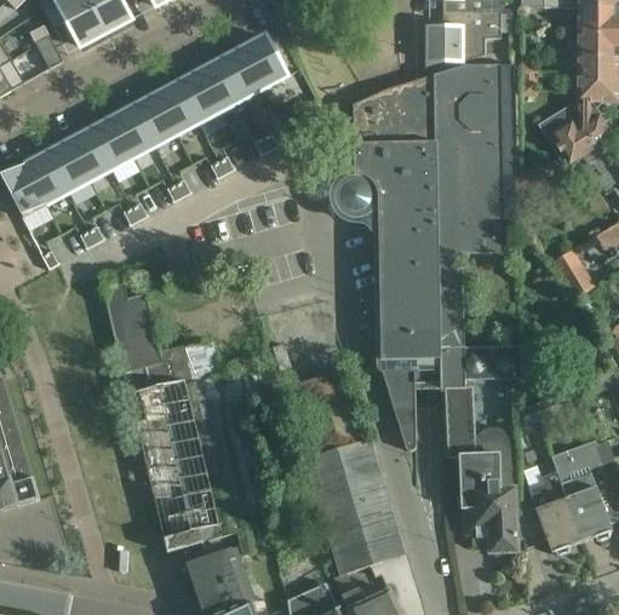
[(38,0),(52,26),(66,19),(79,46),(104,32),(87,0),(38,0)]
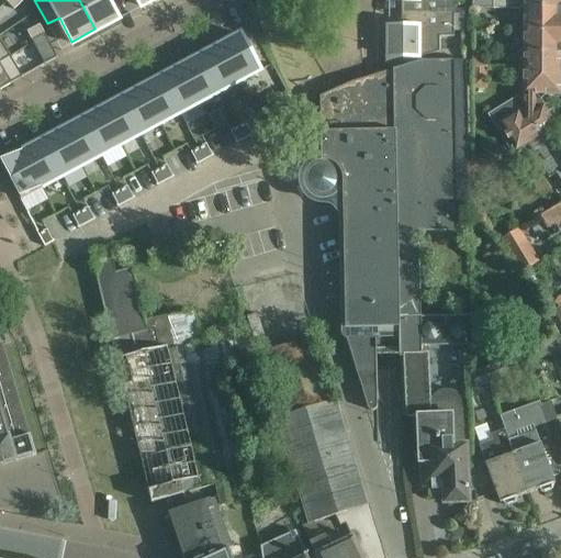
[(79,0),(94,29),(118,17),(108,0),(79,0)]
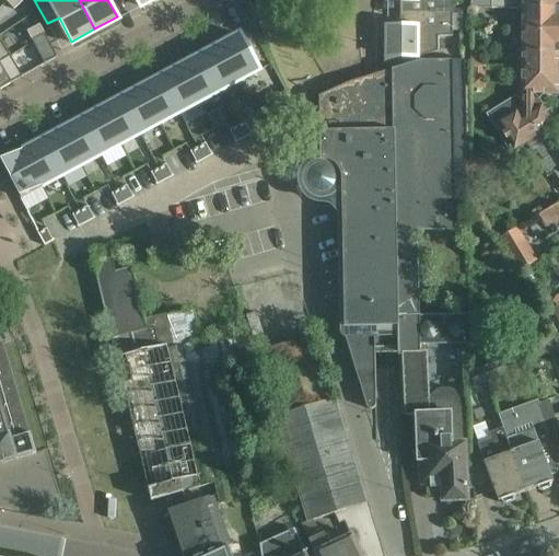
[(399,0),(399,11),(452,10),(451,0),(399,0)]
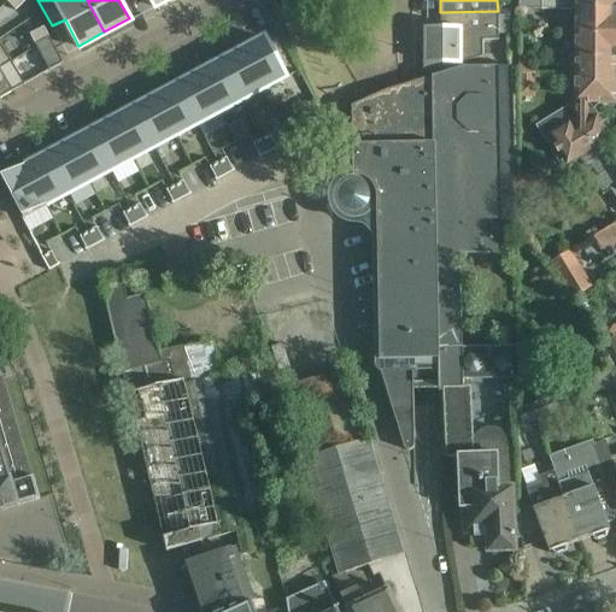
[(517,0),(517,5),(575,5),(575,30),(615,30),(615,5),(615,6),(597,6),(597,0),(517,0)]
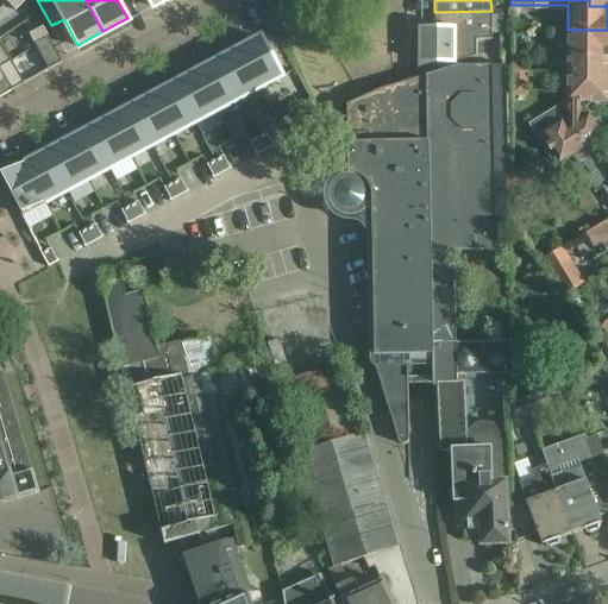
[(491,36),(491,11),(434,12),(434,26),(420,26),(420,35),(417,35),(417,69),(475,51),(475,36),(491,36)]
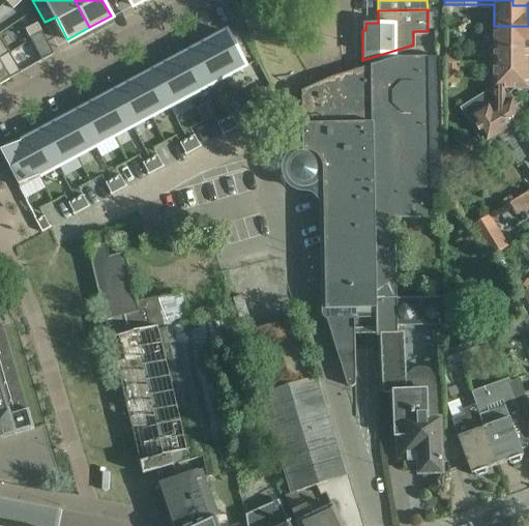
[(25,27),(29,35),(41,29),(36,21),(25,27)]
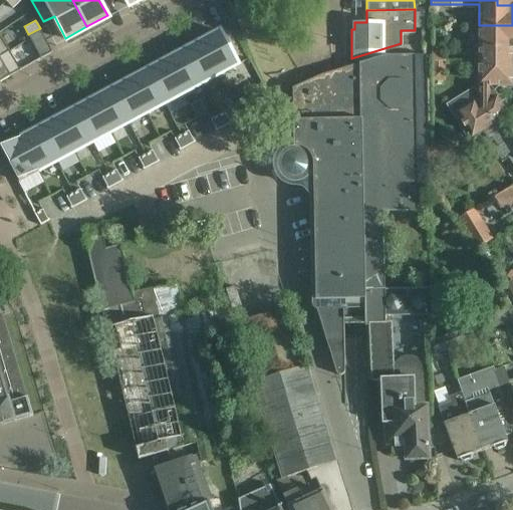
[(512,25),(479,25),(478,59),(497,60),(497,46),(511,46),(512,46),(512,25)]
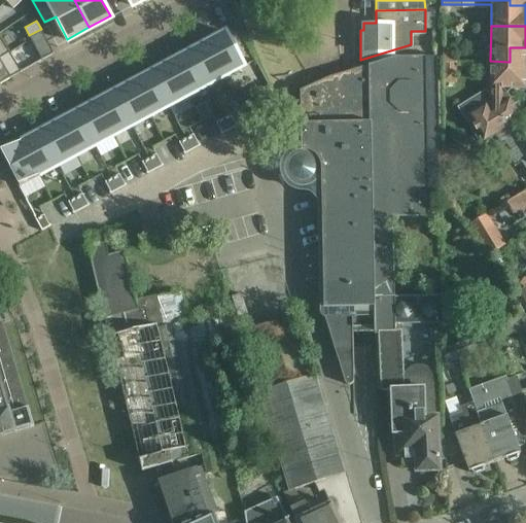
[(41,29),(29,35),(41,58),(53,51),(41,29)]
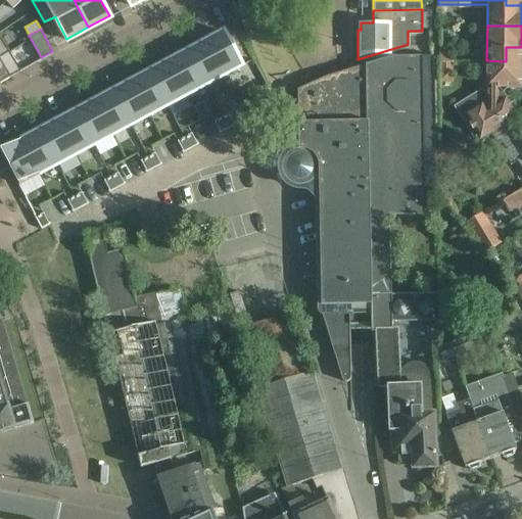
[(224,29),(203,39),(222,73),(242,62),(224,29)]
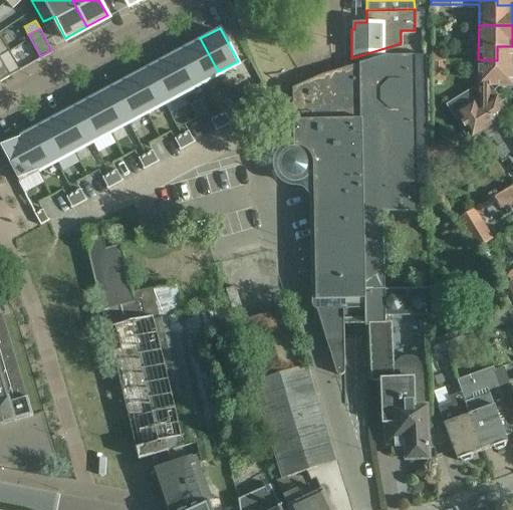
[(0,54),(9,49),(0,36),(0,54)]
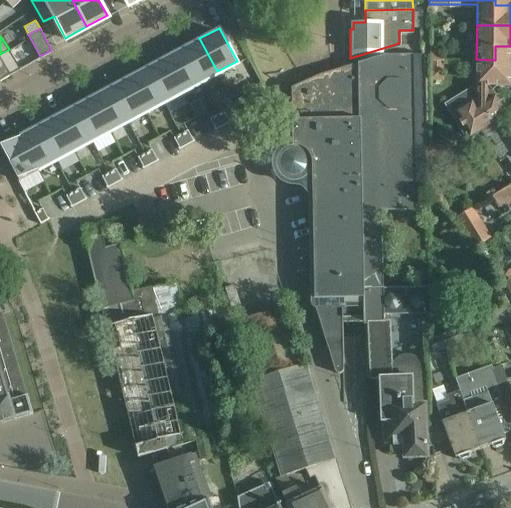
[(199,38),(181,48),(199,81),(217,71),(199,38)]
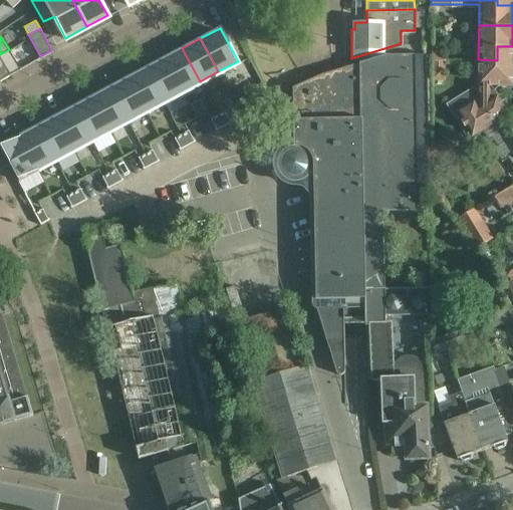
[(478,59),(478,81),(445,101),(468,139),(482,130),(503,116),(509,112),(508,110),(511,108),(504,96),(500,98),(494,88),(498,84),(498,83),(511,83),(511,46),(497,46),(497,60),(478,59)]
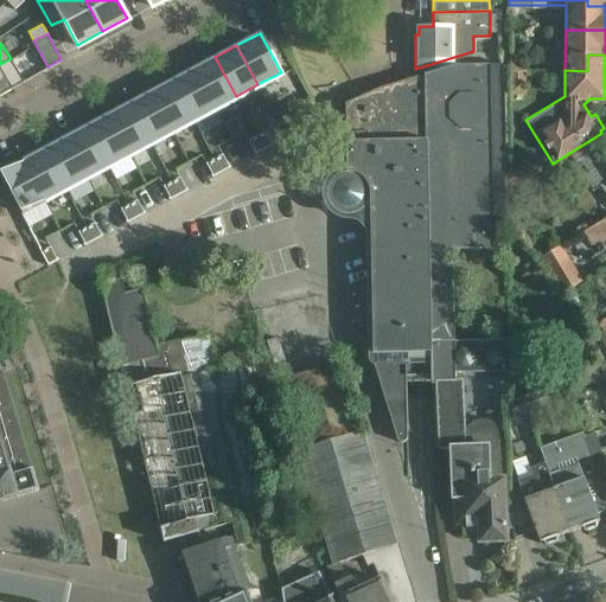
[(215,57),(193,68),(215,108),(236,96),(215,57)]
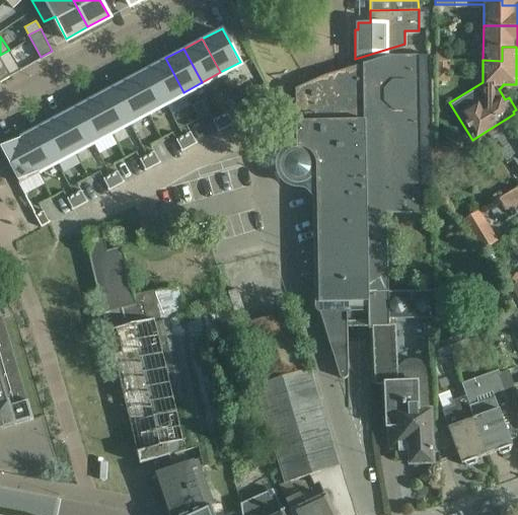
[(0,79),(20,68),(9,50),(0,55),(0,79)]
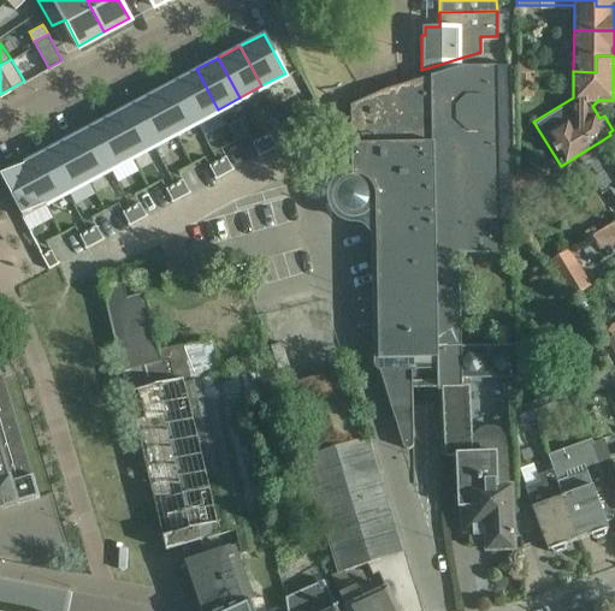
[(533,71),(533,60),(516,60),(516,71),(533,71)]
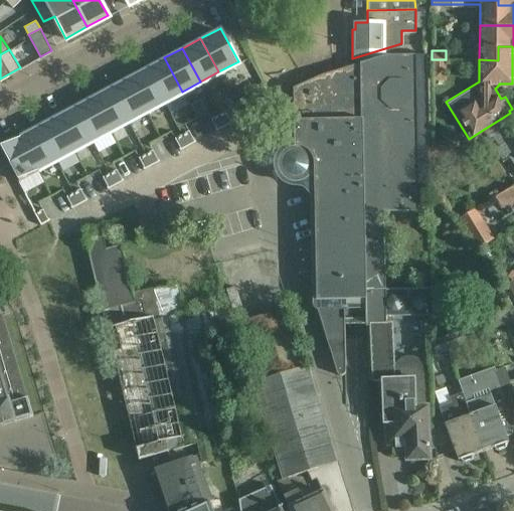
[(363,320),(364,325),(369,325),(369,324),(385,323),(384,314),(384,288),(384,286),(382,210),(429,209),(429,154),(427,141),(426,53),(385,53),(321,73),(292,86),(294,145),(297,145),(300,145),(303,147),(305,147),(307,149),(309,152),(311,155),(312,158),(313,161),(316,308),(317,308),(336,370),(337,371),(338,372),(339,373),(341,373),(342,373),(343,372),(344,371),(344,369),(344,320),(363,320)]
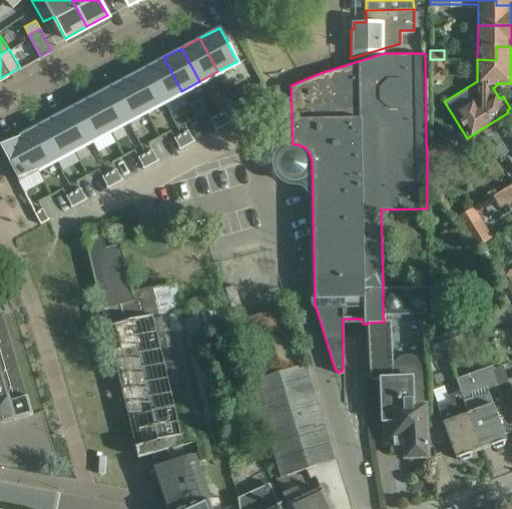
[(163,57),(145,67),(163,100),(181,91),(163,57)]
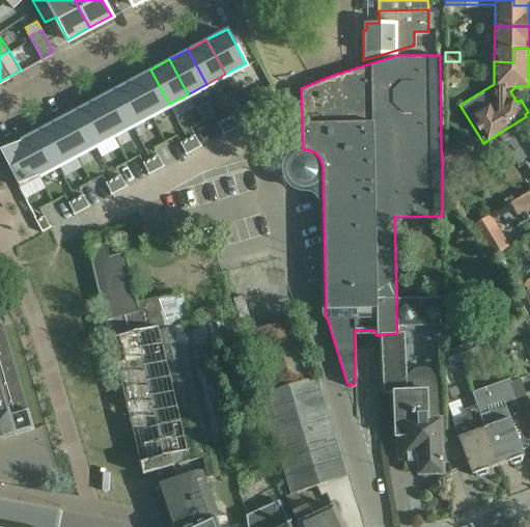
[(150,70),(132,80),(150,114),(169,104),(150,70)]
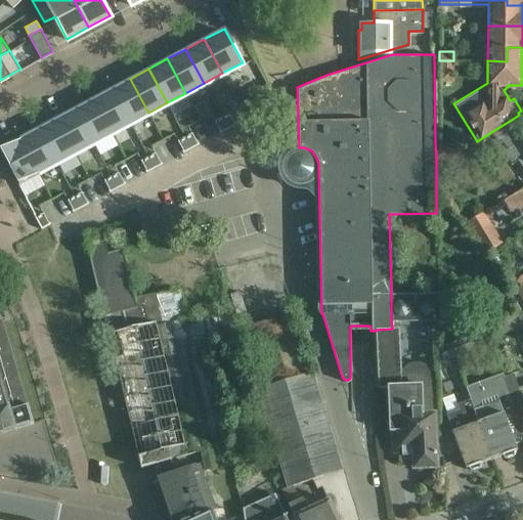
[(130,79),(112,88),(130,123),(148,113),(130,79)]
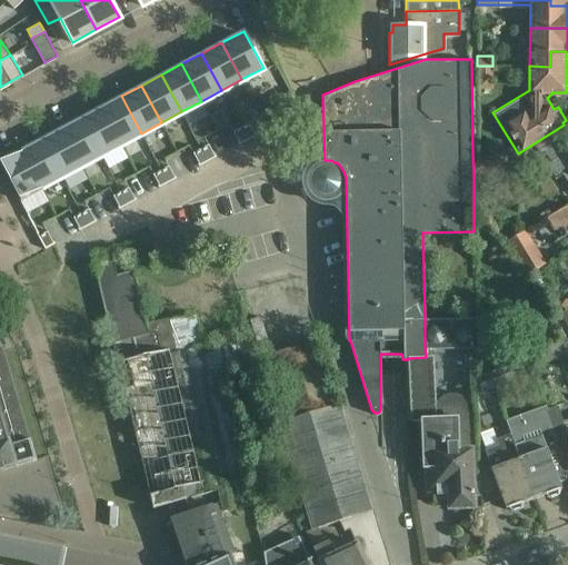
[(121,96),(101,107),(121,144),(141,134),(121,96)]
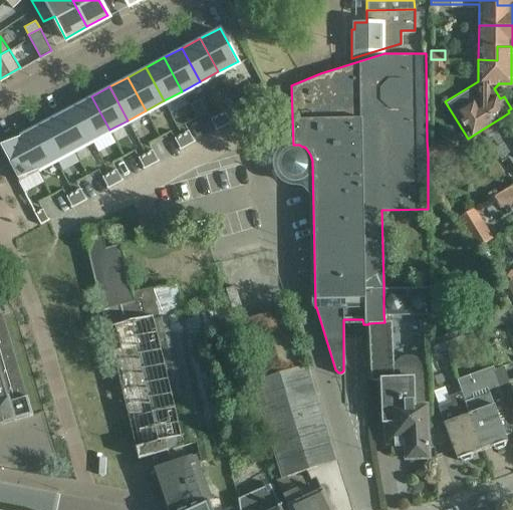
[(91,96),(74,105),(91,140),(109,130),(91,96)]
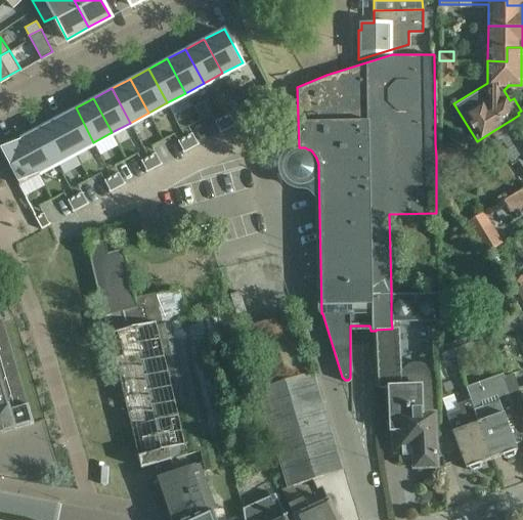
[(76,107),(57,118),(75,153),(93,142),(76,107)]
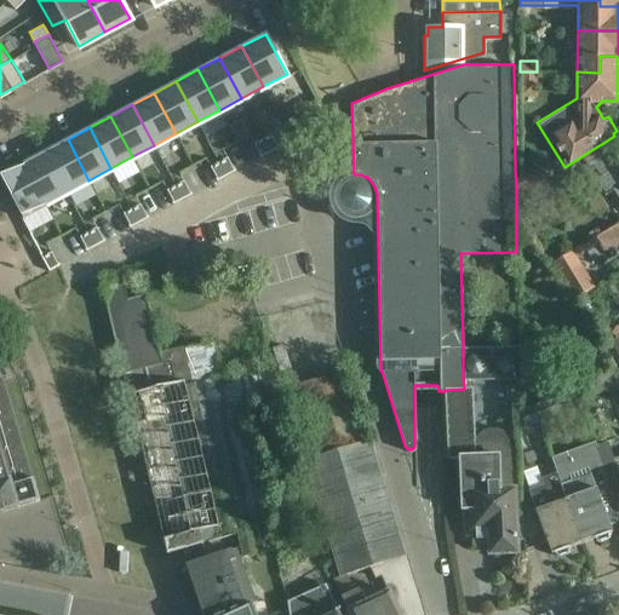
[(270,132),(262,136),(269,150),(279,145),(278,143),(276,143),(270,132)]
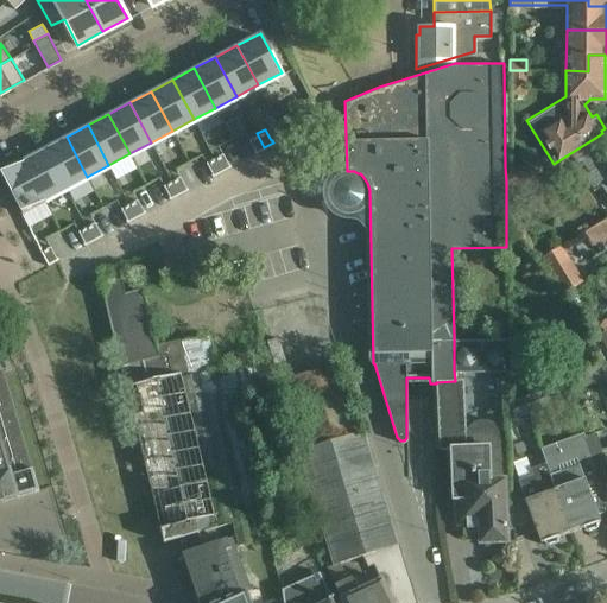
[(257,133),(248,138),(254,150),(253,150),(254,152),(264,147),(257,133)]
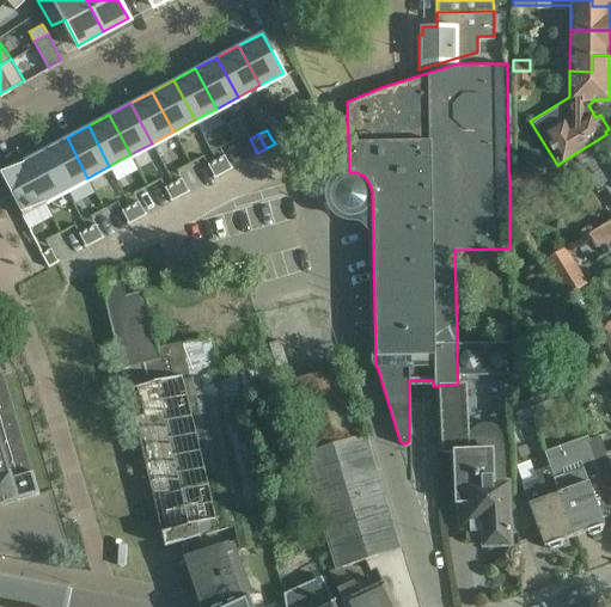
[(67,138),(46,149),(67,189),(87,178),(67,138)]
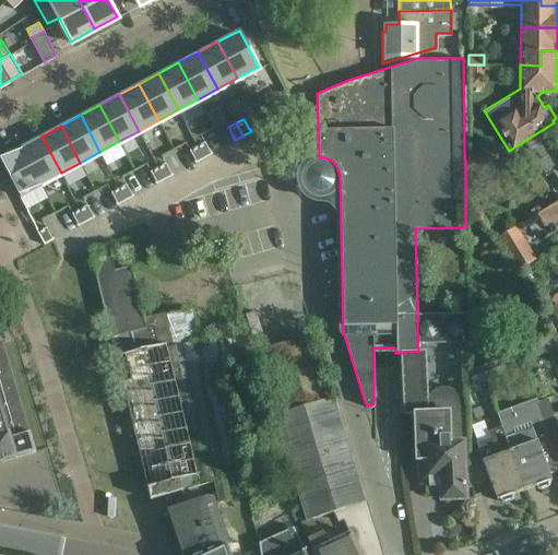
[(557,145),(557,143),(547,127),(524,141),(531,152),(535,150),(539,156),(536,158),(546,174),(557,165),(557,145)]
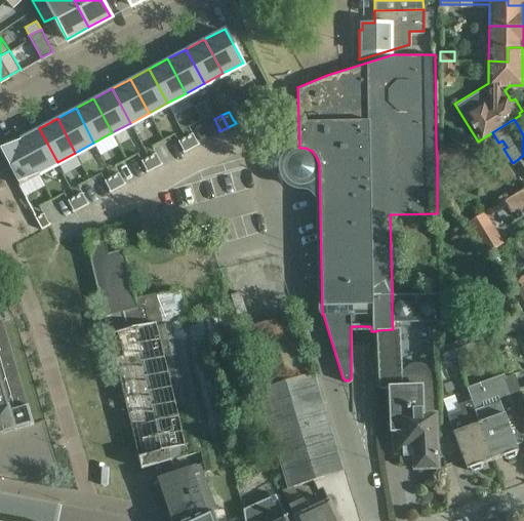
[(39,128),(21,137),(39,172),(57,162),(39,128)]
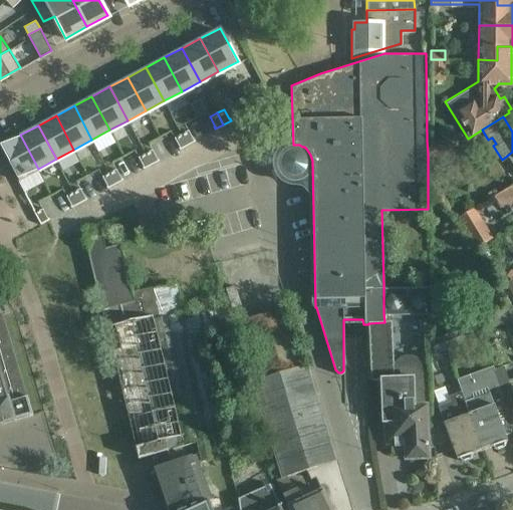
[(188,129),(181,132),(187,144),(195,140),(194,138),(193,139),(188,129)]
